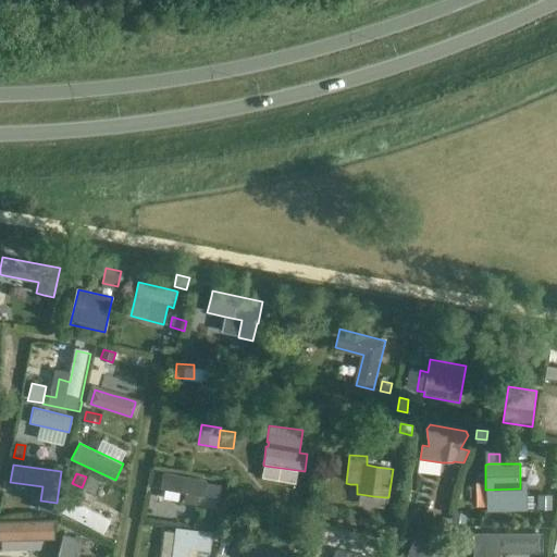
[(163,473),(162,477),(160,489),(186,493),(185,494),(184,503),(197,505),(198,497),(199,496),(203,497),(205,495),(207,483),(207,481),(163,473)]
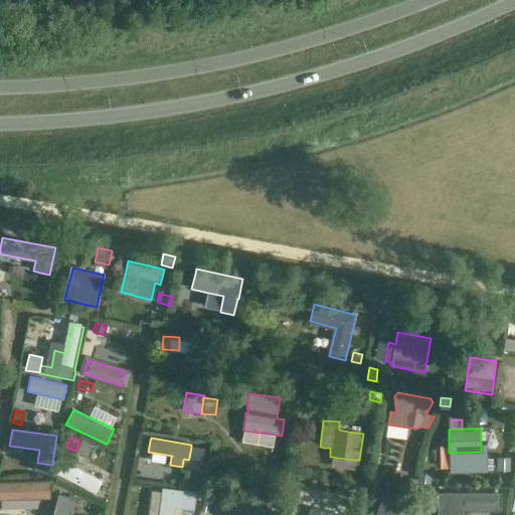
[(204,449),(191,447),(189,458),(202,461),(204,449)]
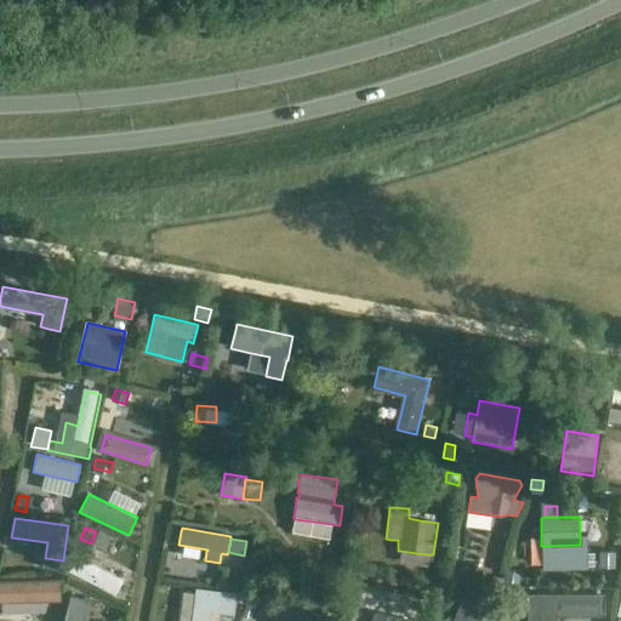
[(586,542),(580,542),(580,545),(543,546),(545,568),(587,565),(586,542)]
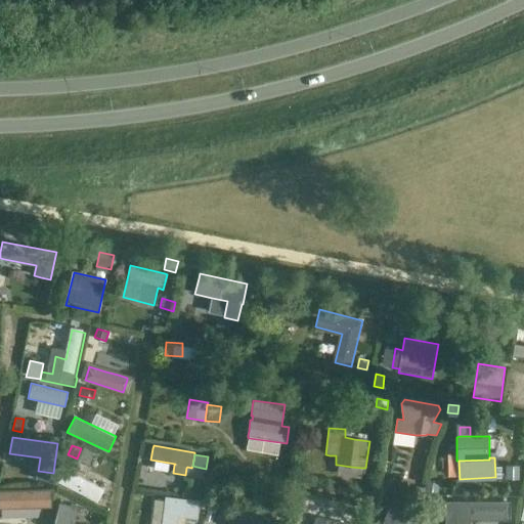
[(520,466),(506,466),(506,479),(520,479),(520,466)]
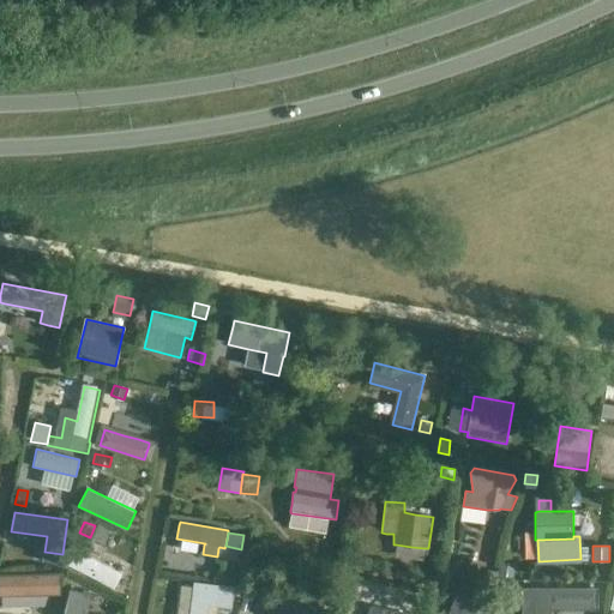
[(124,572),(74,549),(67,565),(116,588),(124,572)]
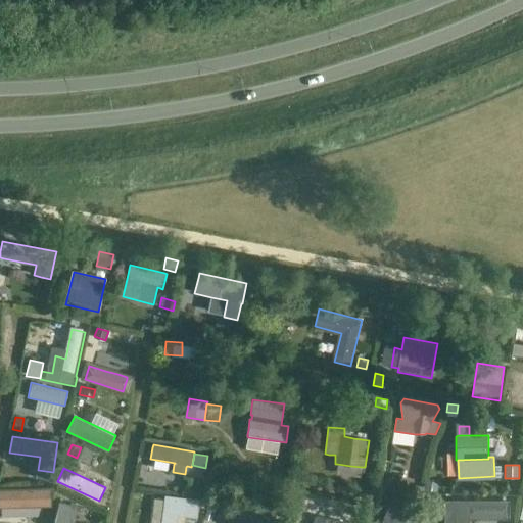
[(54,475),(45,474),(44,482),(53,483),(54,475)]
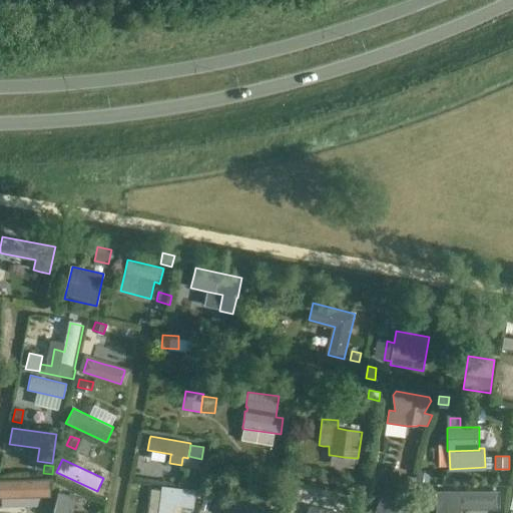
[(420,471),(419,480),(427,481),(429,473),(420,471)]
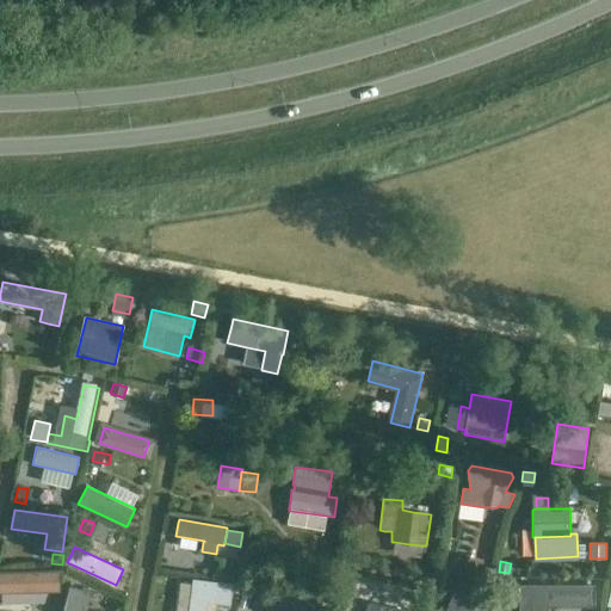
[(42,575),(35,575),(8,576),(8,590),(32,590),(53,590),(53,575),(42,575)]
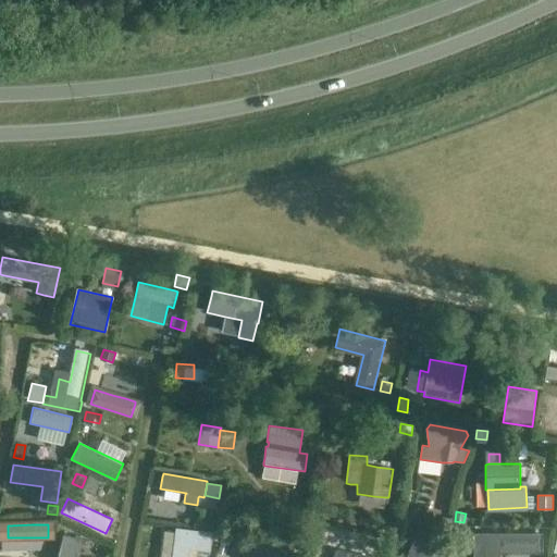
[(175,529),(171,556),(187,556),(188,552),(214,555),(217,537),(190,534),(192,531),(175,529)]
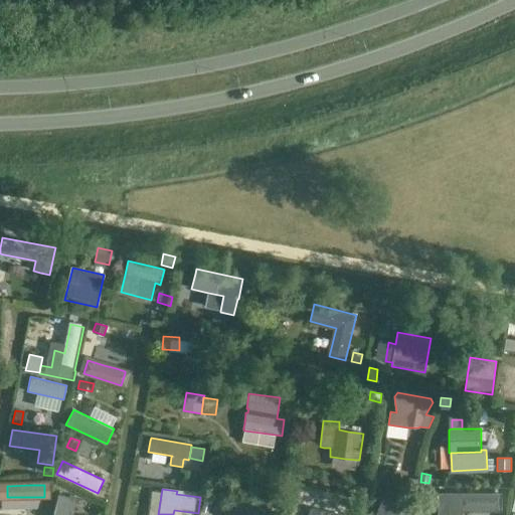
[(399,514),(407,498),(388,489),(376,514),(399,514)]
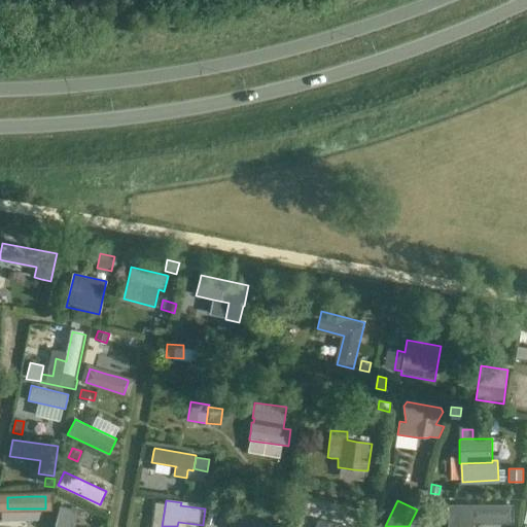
[(225,501),(221,515),(223,515),(219,526),(248,526),(249,523),(265,526),(273,526),(277,515),(225,501)]
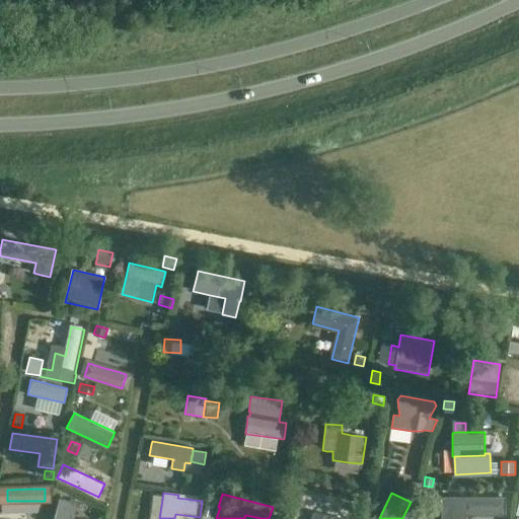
[(463,496),(463,515),(506,515),(506,501),(506,496),(463,496)]
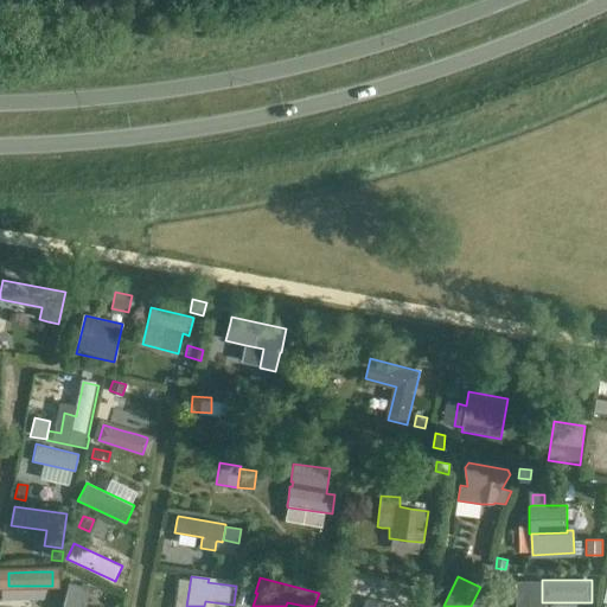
[(89,606),(94,590),(76,586),(70,606),(89,606)]
